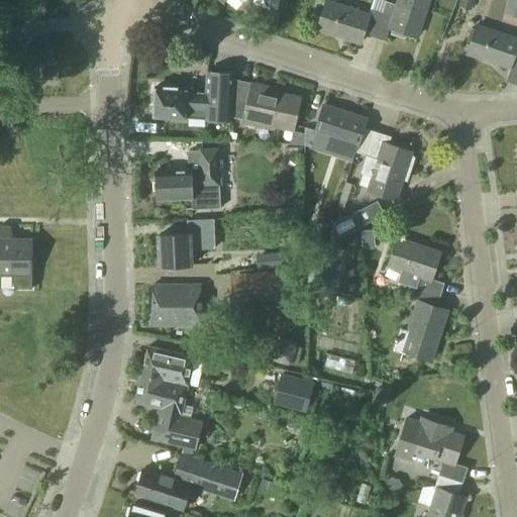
[(221,0),(223,2),(224,0),(239,0),(243,3),(245,0),(264,0),(276,10),(279,0),(221,0)]
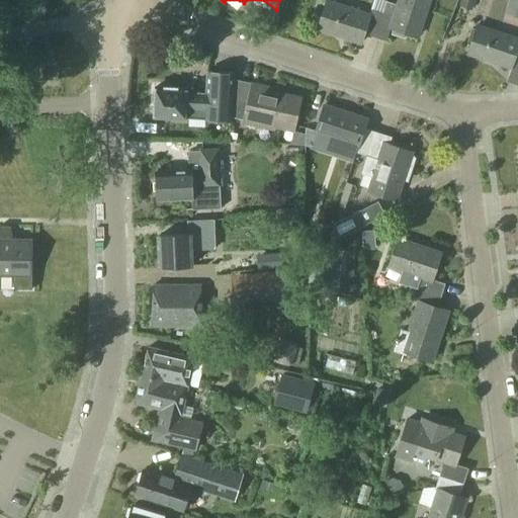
[(374,1),(371,9),(369,15),(370,15),(363,35),(384,42),(390,27),(394,28),(392,34),(404,38),(406,32),(418,36),(429,0),(399,0),(397,6),(385,2),(384,4),(374,1)]
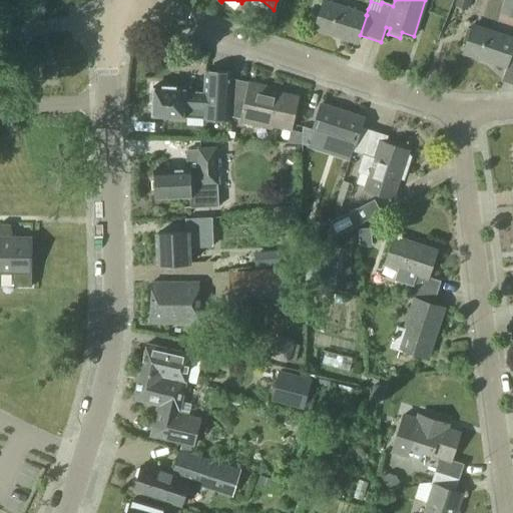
[(512,17),(512,0),(504,0),(500,13),(512,17)]
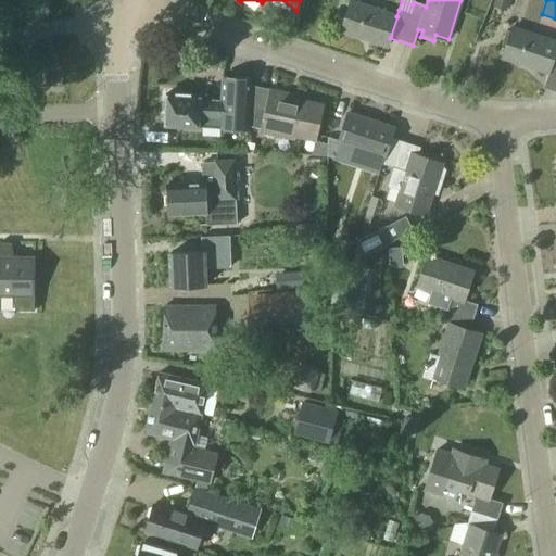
[(390,38),(397,16),(396,16),(351,1),(341,30),(388,46),(390,38)]
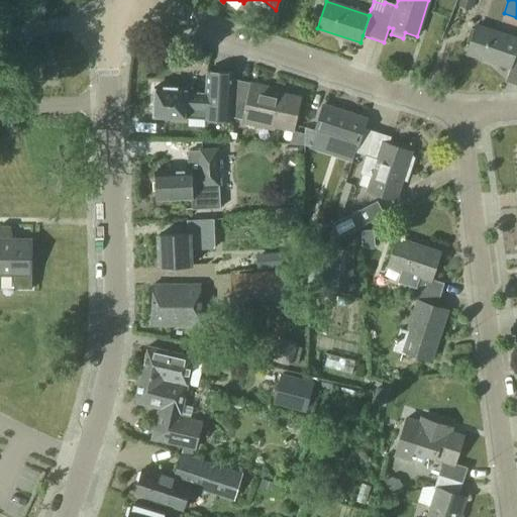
[(471,27),(467,41),(471,42),(467,54),(510,68),(513,59),(516,60),(516,38),(476,25),(475,29),(471,27)]
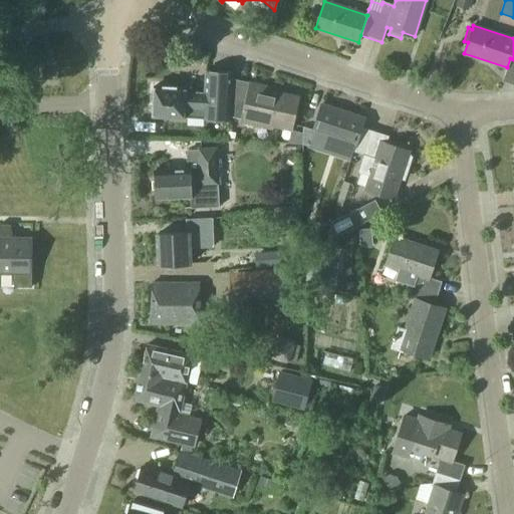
[(232,80),(232,71),(205,70),(204,92),(185,91),(185,90),(155,88),(153,116),(184,118),(229,121),(229,117),(232,80)]
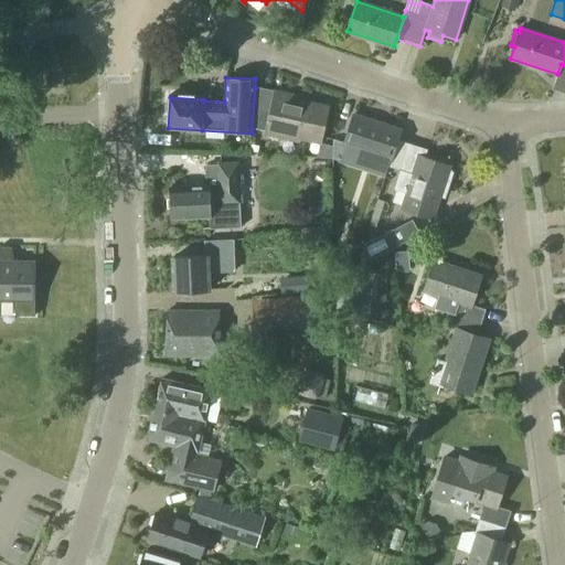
[(276,93),(255,88),(252,129),(267,132),(266,135),(299,141),(300,139),(319,144),(328,106),(292,98),(294,94),(276,91),(276,93)]
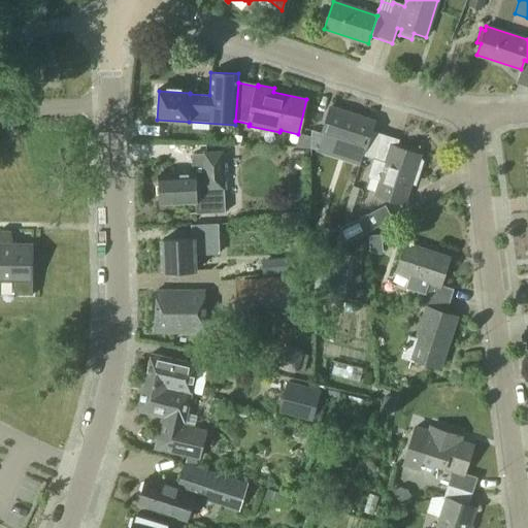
[(374,159),(383,135),(371,131),(374,122),(331,107),(322,134),(311,130),(310,150),(316,151),(322,135),(364,150),(362,156),(373,159),(374,159)]
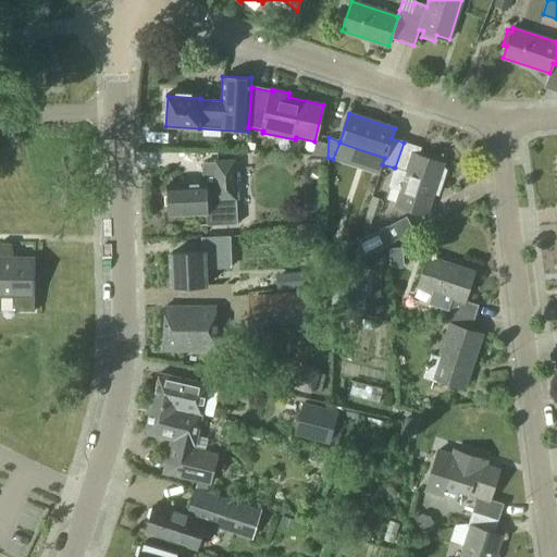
[(178,145),(178,134),(157,135),(157,146),(178,145)]
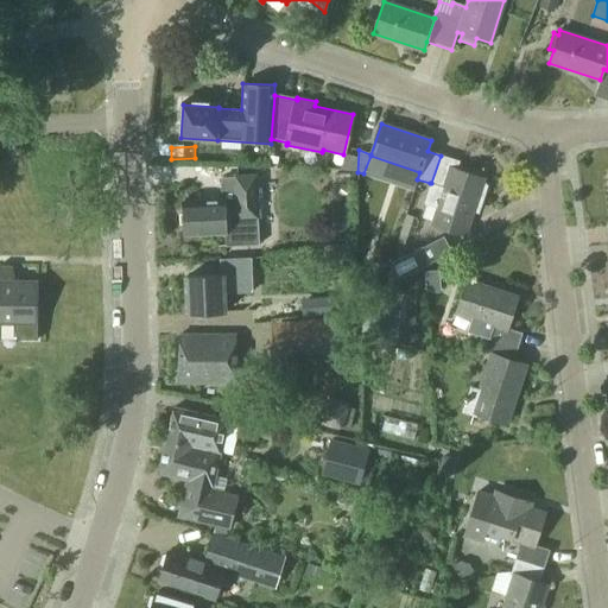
[(431,183),(430,183),(423,203),(437,209),(432,223),(466,235),(473,213),(476,200),(482,201),(487,187),(483,182),(485,177),(456,169),(460,162),(441,156),(431,183)]
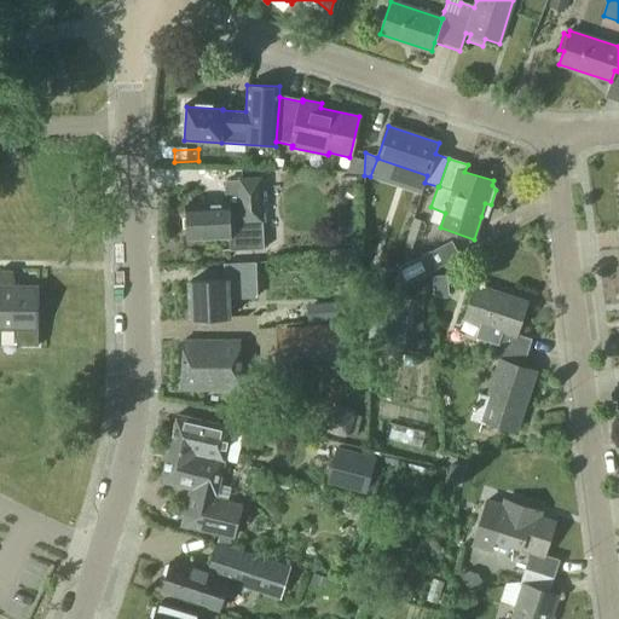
[(225,201),(185,203),(186,241),(229,238),(230,250),(230,264),(253,262),(253,250),(253,249),(255,248),(254,224),(262,224),(264,224),(261,178),(261,177),(238,178),(238,179),(238,180),(226,181),(225,181),(225,201)]
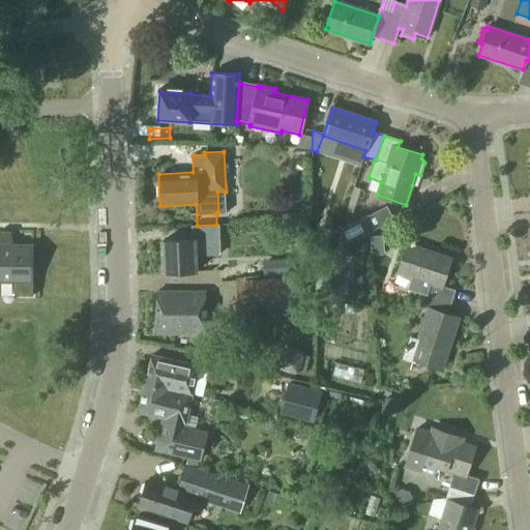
[(342,232),(334,253),(373,233),(372,230),(366,219),(342,232)]
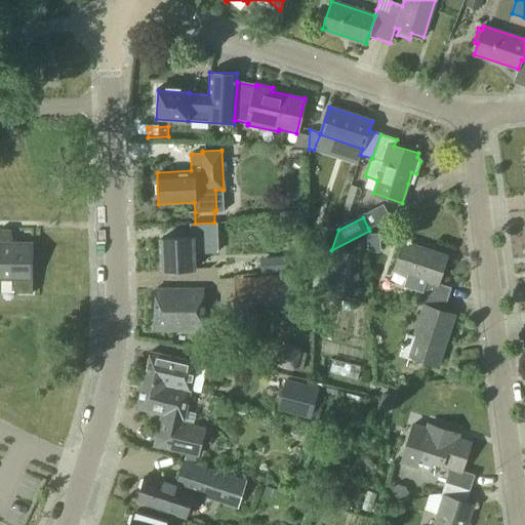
[(162,271),(195,269),(194,253),(217,252),(217,236),(216,223),(190,224),(190,237),(160,239),(162,271)]
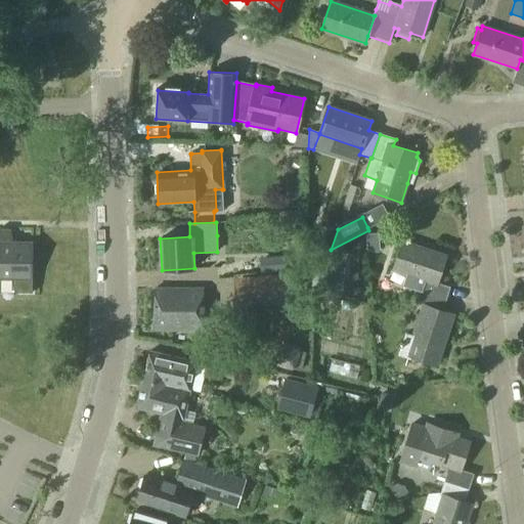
[(32,292),(33,242),(12,242),(10,229),(0,229),(0,277),(11,277),(14,292),(32,292)]
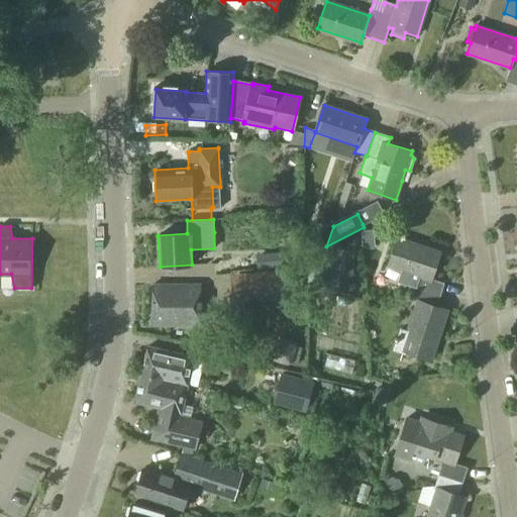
[(373,229),(360,230),(362,247),(374,246),(373,229)]
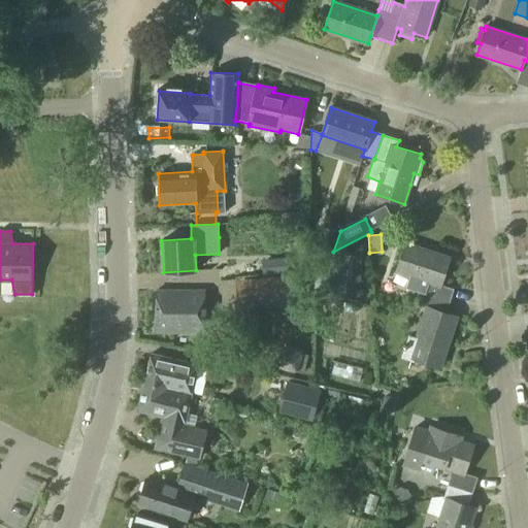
[(450,258),(405,243),(396,271),(428,283),(425,293),(450,301),(453,291),(440,286),(450,258)]
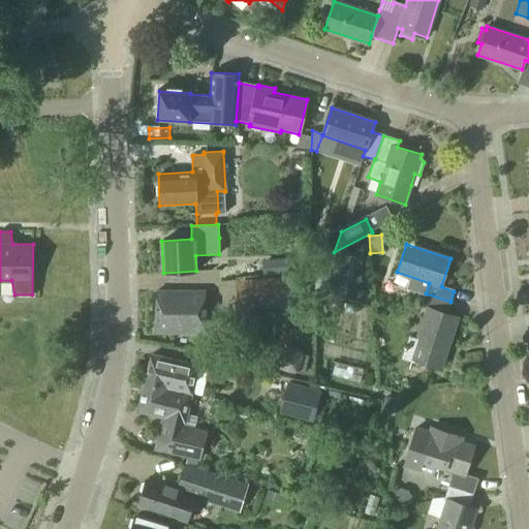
[(261,261),(262,277),(288,274),(287,258),(261,261)]
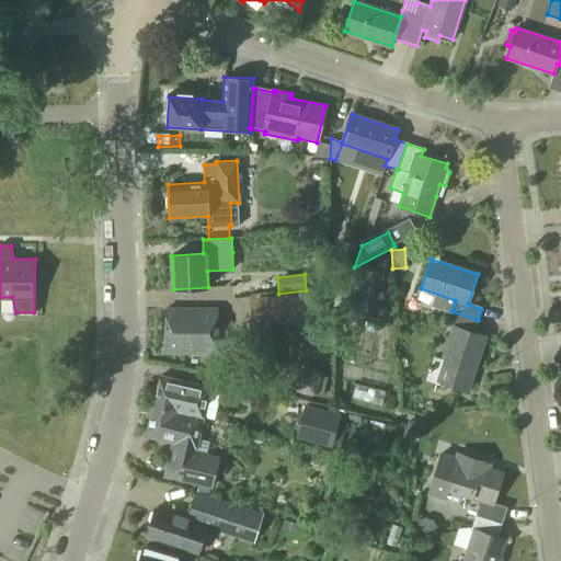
[(255,329),(317,323),(315,293),(271,297),(272,313),(254,316),(255,329)]
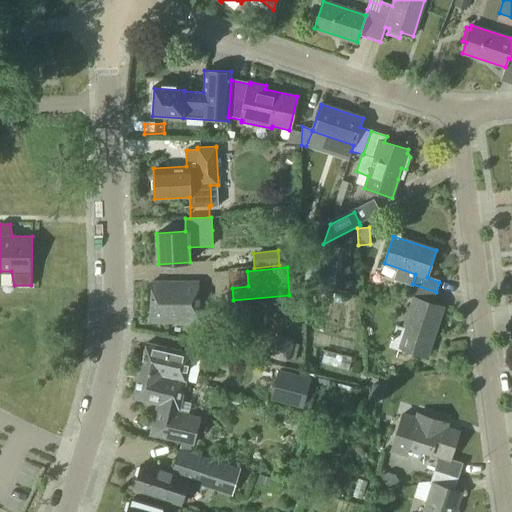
[(335,270),(311,269),(310,287),(334,289),(335,270)]
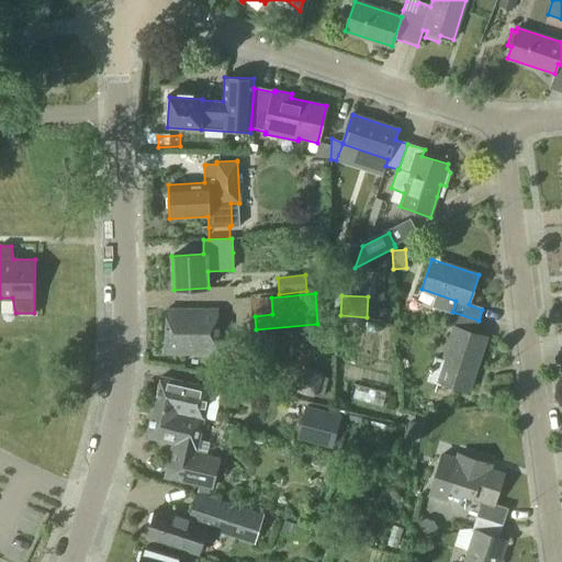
[(217,353),(218,310),(166,308),(166,353),(217,353)]
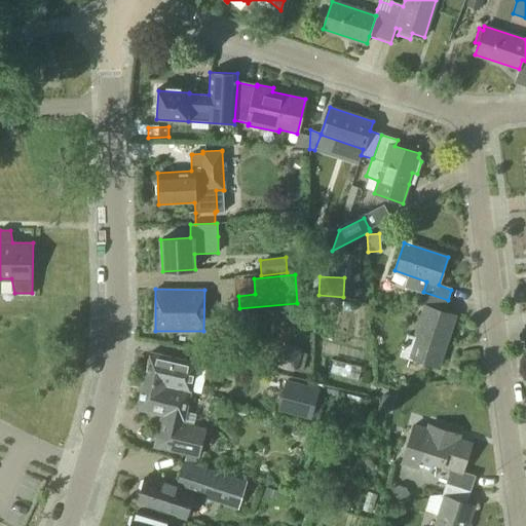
[(415,337),(407,334),(399,357),(411,361),(413,358),(439,366),(456,314),(445,310),(448,300),(423,292),(419,304),(424,306),(415,337)]
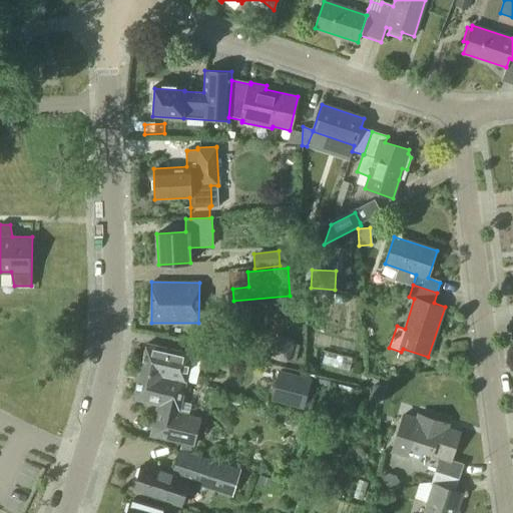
[(90,325),(90,308),(79,309),(79,325),(90,325)]
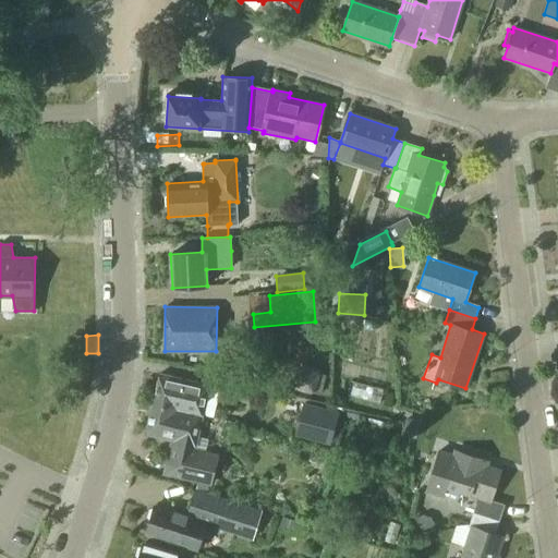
[(160,374),(153,403),(203,416),(213,419),(218,396),(215,389),(209,388),(210,386),(160,374)]
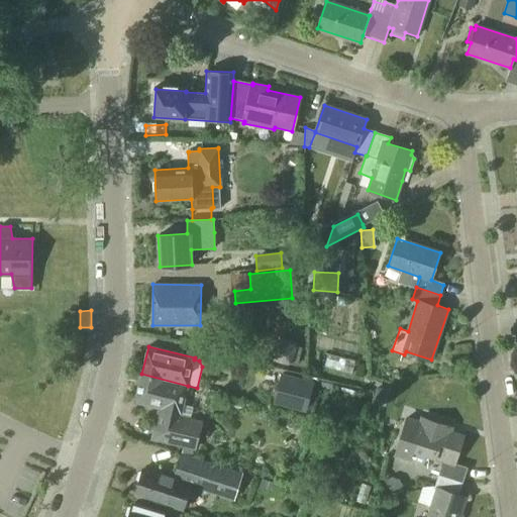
[(141,374),(135,402),(159,408),(151,439),(193,449),(196,449),(202,421),(181,416),(182,413),(188,386),(141,374)]
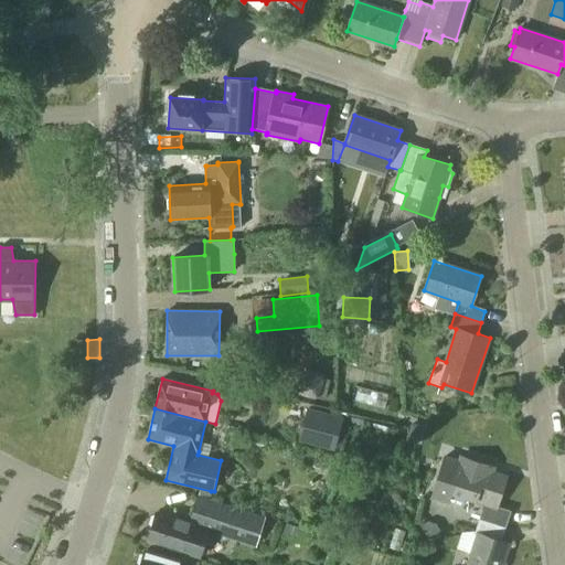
[(307,408),(298,441),(334,451),(343,418),(307,408)]
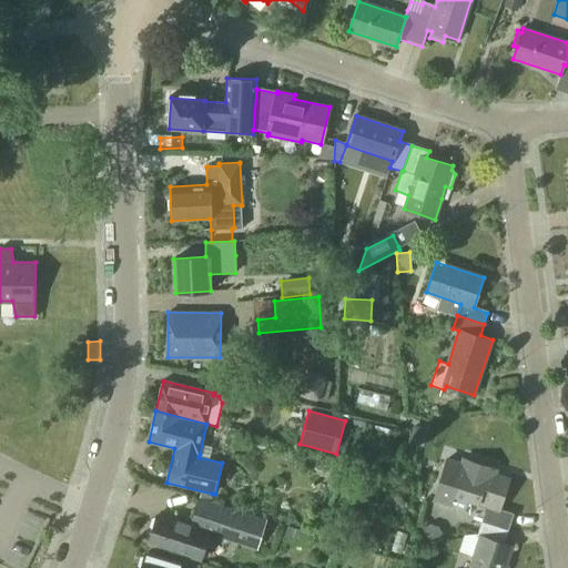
[(455,495),(487,506),(482,523),(483,523),(508,530),(514,515),(499,510),(509,479),(496,475),(498,469),(462,457),(459,463),(446,458),(433,501),(450,507),(455,495)]
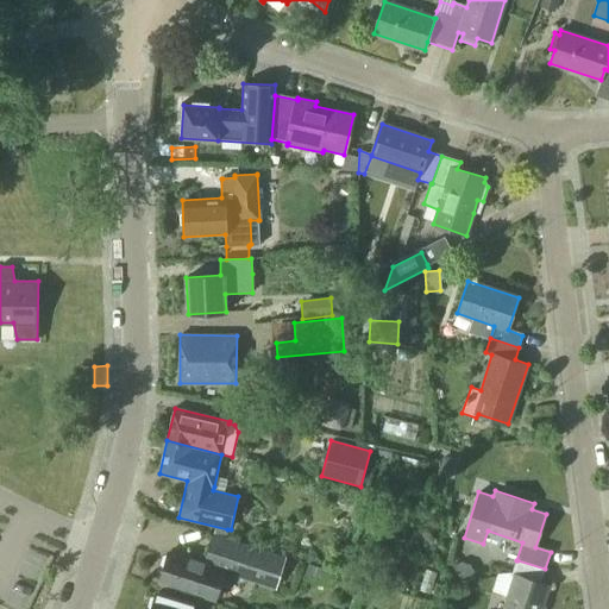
[(276,590),(286,559),(213,537),(205,563),(169,552),(168,554),(163,556),(161,565),(164,567),(159,583),(214,600),(223,573),(276,590)]
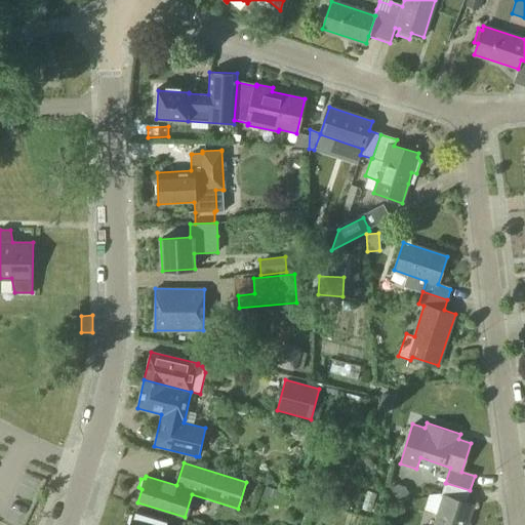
[(0,476),(7,479),(10,470),(0,466),(0,476)]
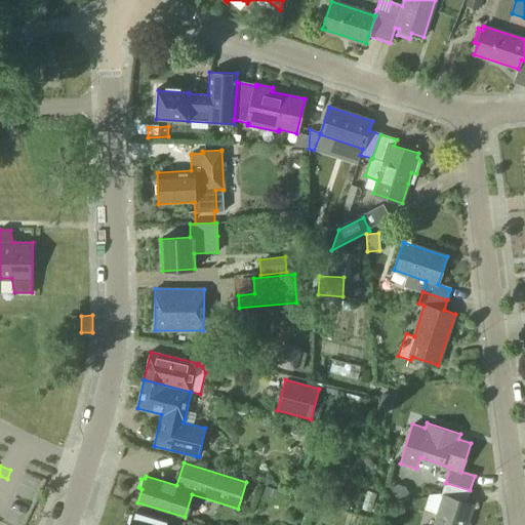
[(429,495),(425,509),(438,514),(434,524),(466,524),(473,505),(467,502),(466,502),(470,491),(445,483),(441,493),(429,495)]
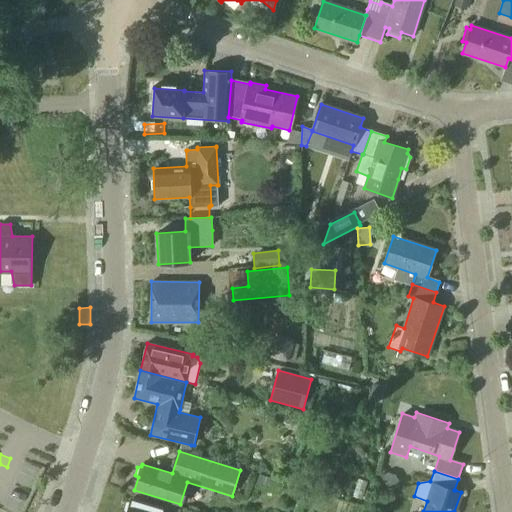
[(388,472),(381,476),(387,487),(398,481),(395,475),(388,472)]
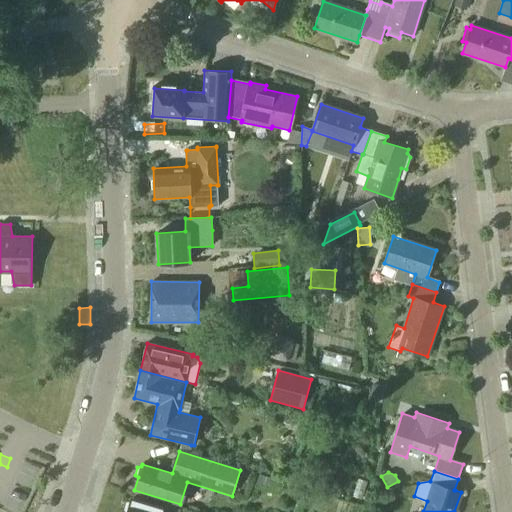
[(160,511),(161,509),(131,500),(131,503),(126,503),(124,510),(126,511),(160,511)]
